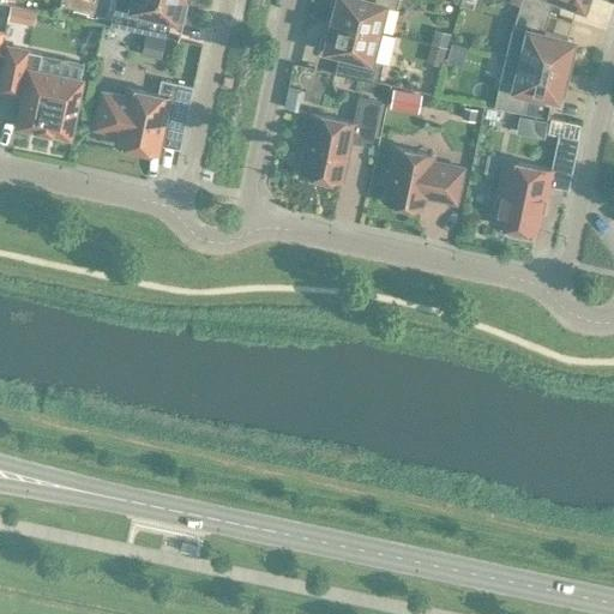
[(110,0),(106,25),(158,36),(162,18),(182,23),(187,1),(182,0),(110,0)]
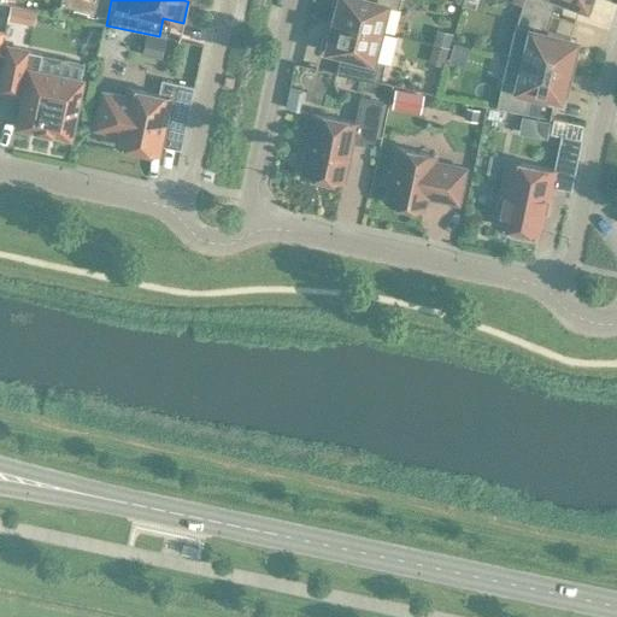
[(330,0),(329,5),(335,6),(331,21),(378,33),(386,5),(397,9),(399,0),(330,0)]
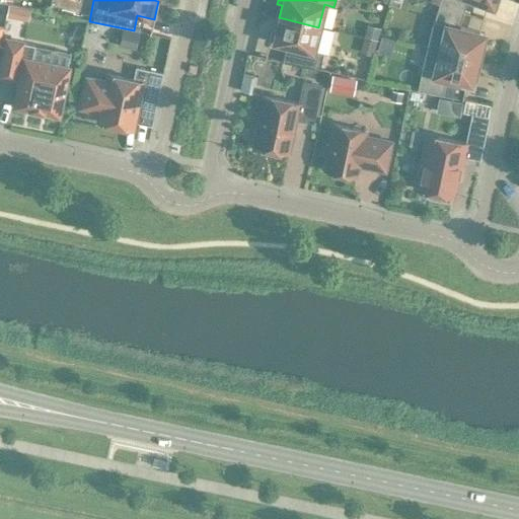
[(492,0),(495,1),(495,0),(439,0),(438,5),(462,12),(466,0),(473,0),(487,5),(488,0),(492,0)]
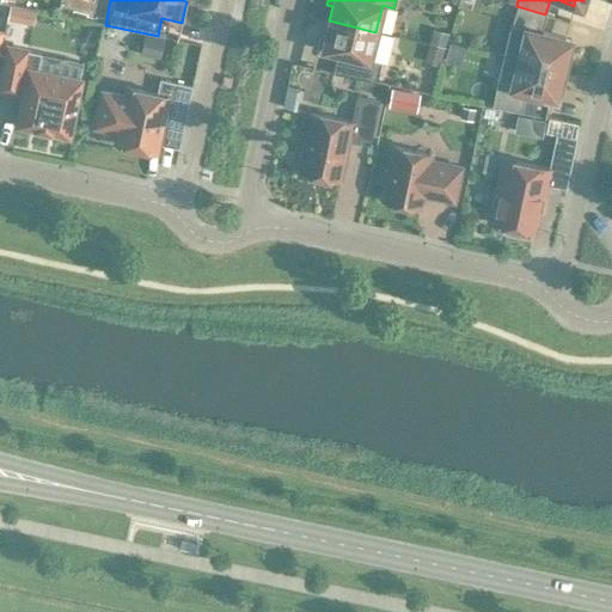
[(56,16),(71,18),(73,12),(67,2),(60,1),(56,16)]
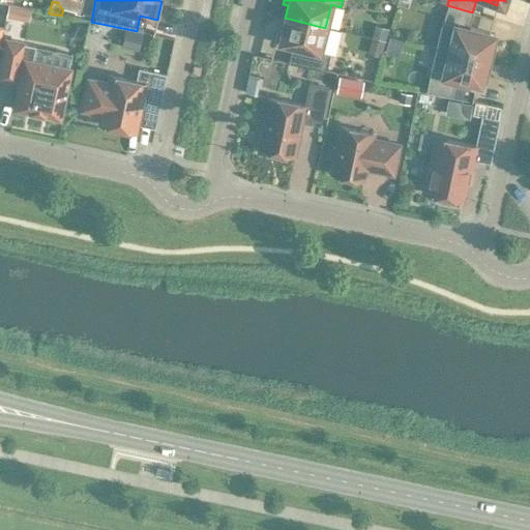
[(8,5),(5,17),(17,19),(19,7),(8,5)]
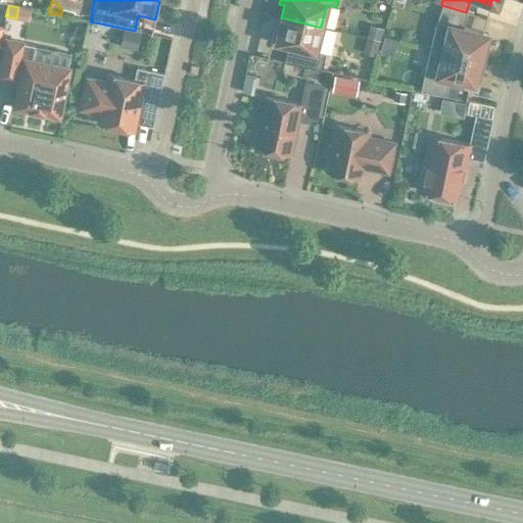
[(447,29),(441,50),(481,60),(486,41),(480,39),(481,33),(462,28),(466,12),(441,5),(435,26),(447,29)]
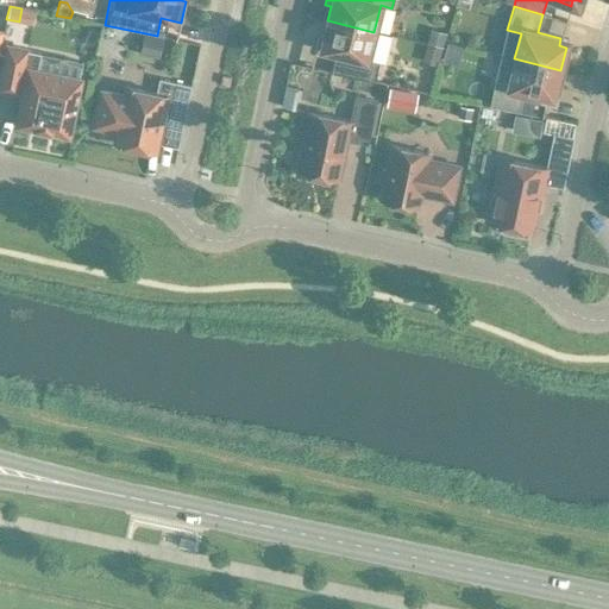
[(340,54),(336,73),(330,71),(328,73),(374,82),(378,62),(366,60),(374,32),(327,20),(324,35),(318,33),(314,48),(340,54)]
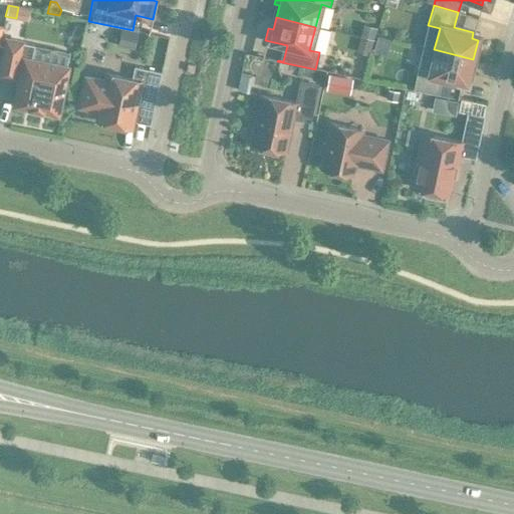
[(362,24),(359,37),(373,40),(376,28),(362,24)]
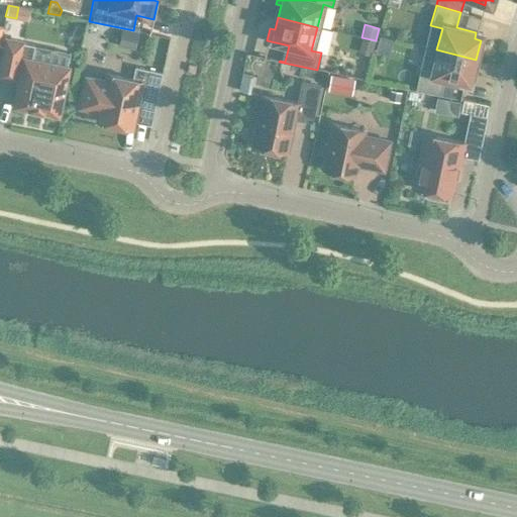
[(138,33),(121,29),(118,45),(134,49),(138,33)]
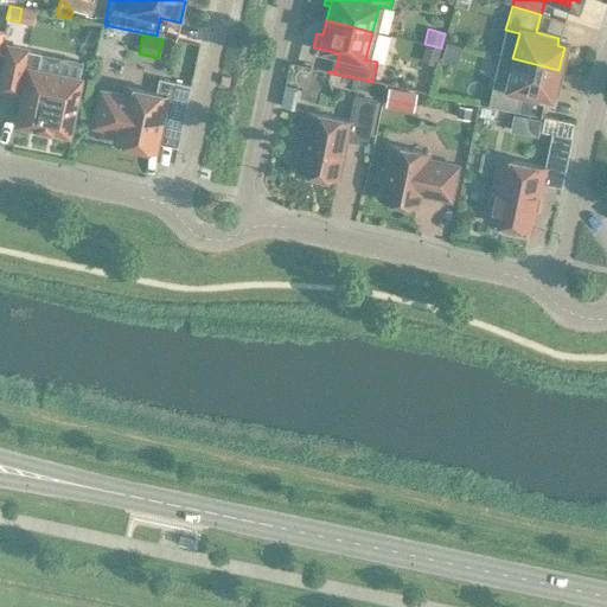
[(440,49),(423,45),(421,55),(436,59),(440,49)]
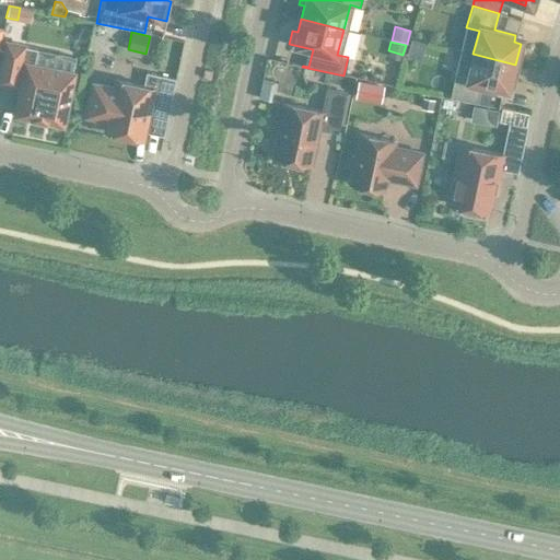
[(7,43),(0,76),(0,81),(15,84),(16,83),(22,84),(21,90),(16,113),(15,119),(30,121),(46,126),(60,128),(61,123),(72,74),(71,73),(74,58),(37,49),(24,46),(7,43)]
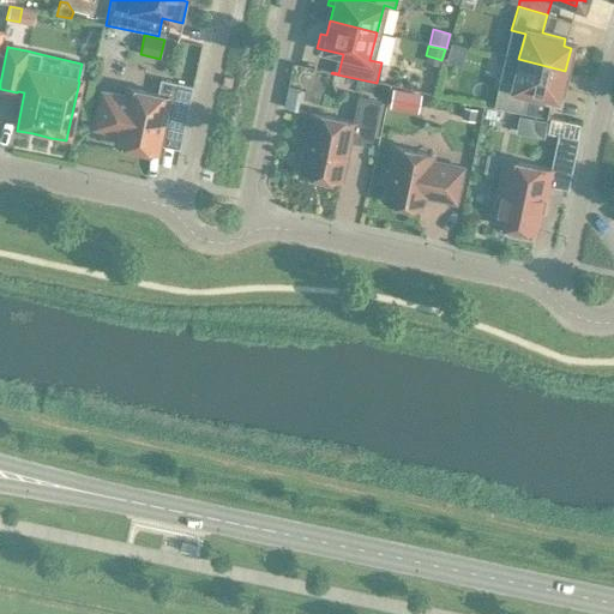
[(565,71),(518,59),(504,55),(498,80),(499,82),(493,107),(523,113),(527,94),(551,100),(552,91),(560,94),(565,71)]
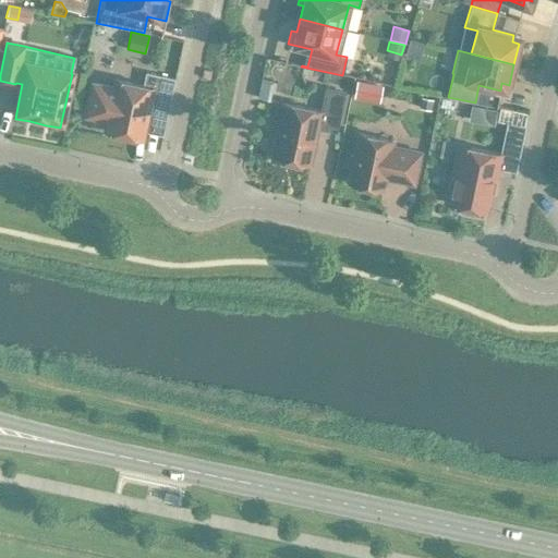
[(113,88),(93,84),(85,118),(106,122),(104,131),(142,140),(147,114),(166,119),(174,79),(145,72),(142,86),(114,80),(113,88)]
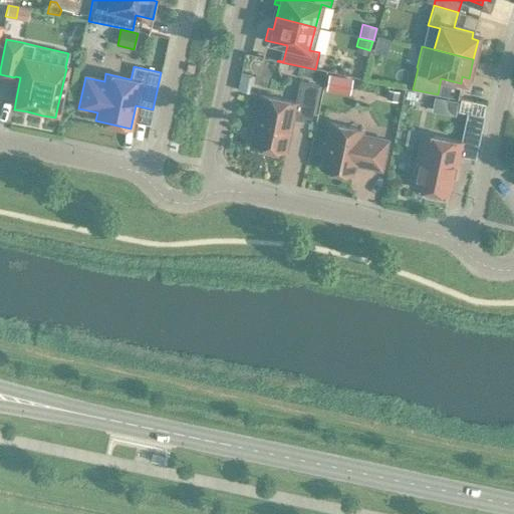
[(327,74),(324,90),(335,92),(338,76),(327,74)]
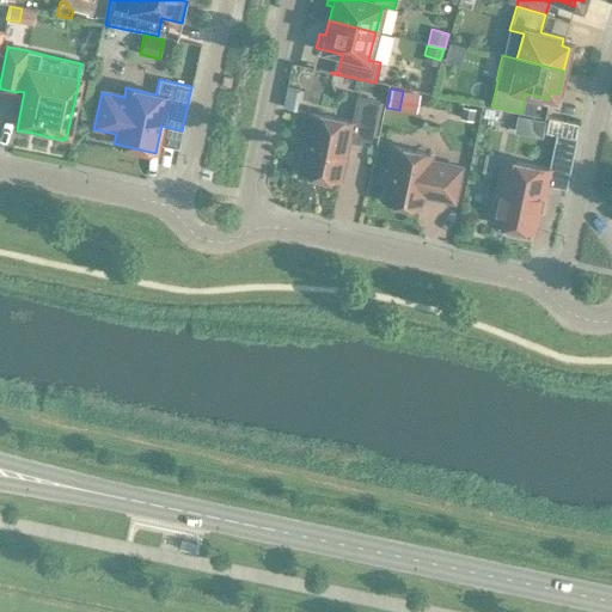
[(318,177),(340,182),(349,136),(368,141),(377,102),(356,97),(352,122),(305,111),(300,133),(306,134),(298,173),(303,173),(301,179),(317,183),(318,177)]
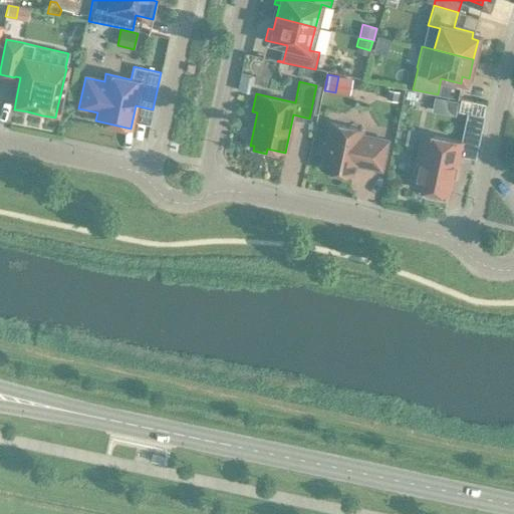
[(387,89),(386,99),(397,101),(399,91),(387,89)]
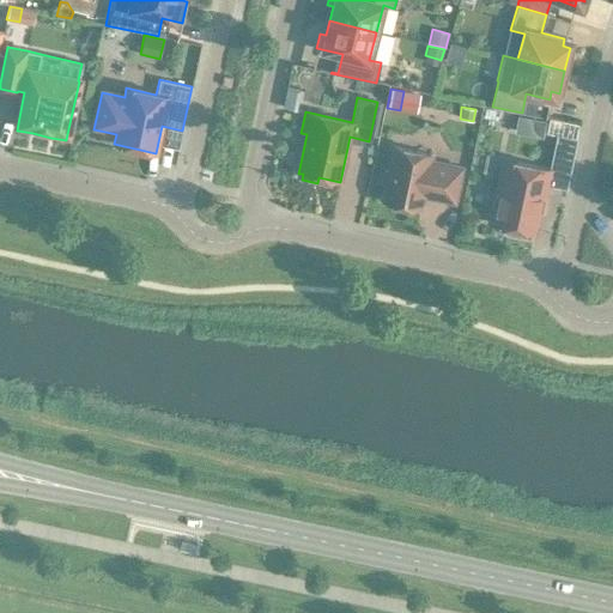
[(575,139),(557,135),(550,169),(503,159),(496,189),(501,190),(499,195),(495,198),(493,207),(496,212),(493,224),(504,226),(503,230),(505,234),(519,236),(522,235),(523,230),(534,232),(542,194),(546,194),(551,169),(568,173),(575,139)]
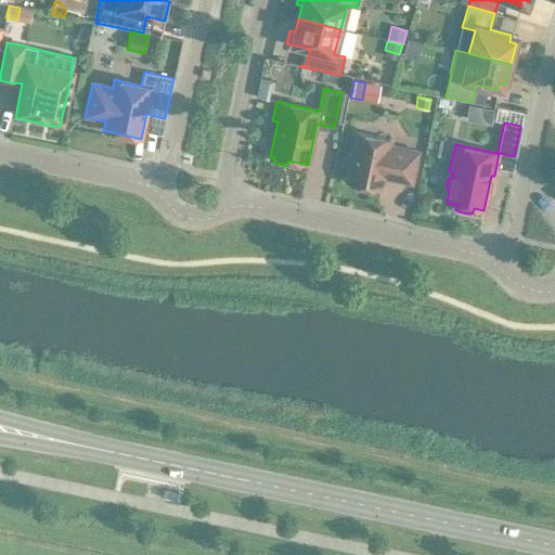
[(383,177),(411,183),(417,152),(389,145),(390,140),(357,133),(352,154),(348,154),(345,166),(349,167),(346,182),(381,189),(383,177)]
